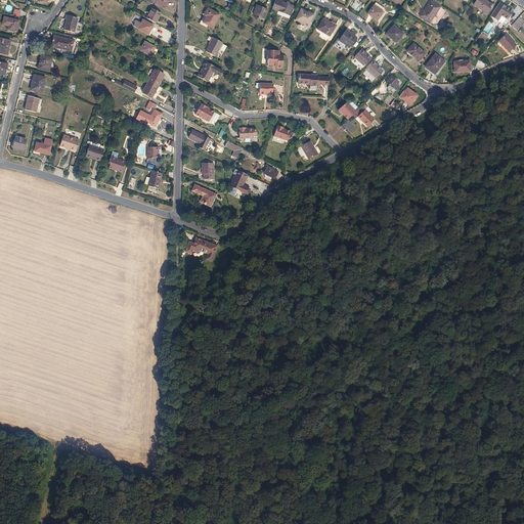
[(281,3),(275,0),(272,9),(290,16),(294,5),(282,1),(281,3)]
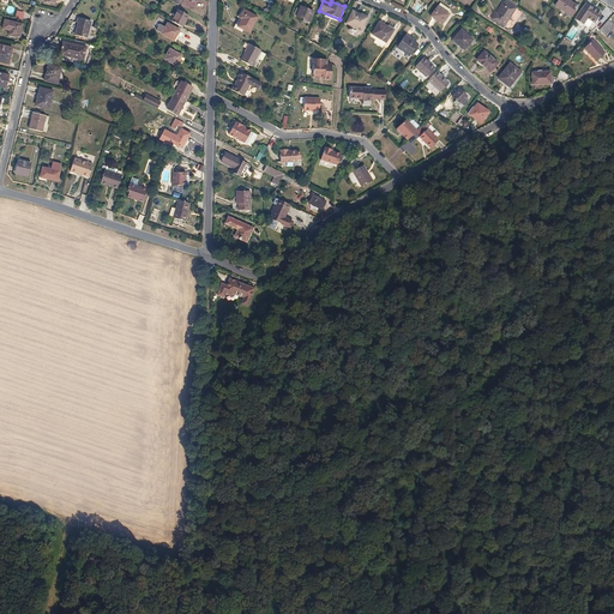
[(572,17),(578,7),(567,0),(559,0),(555,6),(572,17)]
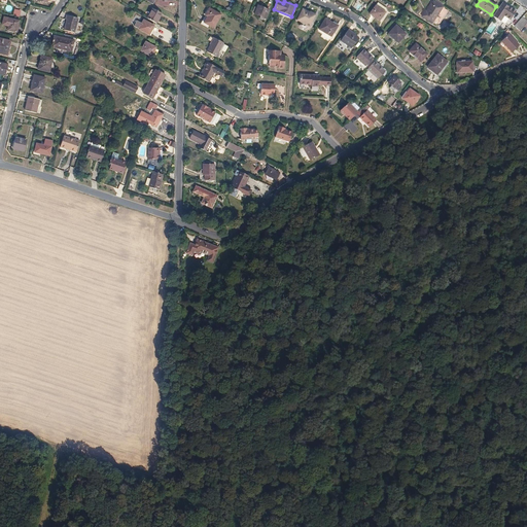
[(445,14),(447,11),(433,2),(426,12),(425,11),(422,16),(432,24),(440,11),(445,14)]
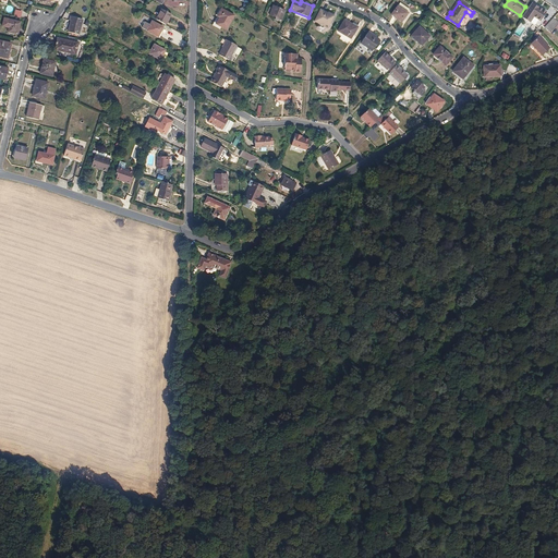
[(409,10),(400,3),(398,7),(397,7),(391,15),(401,23),(408,14),(407,13),(409,10)]
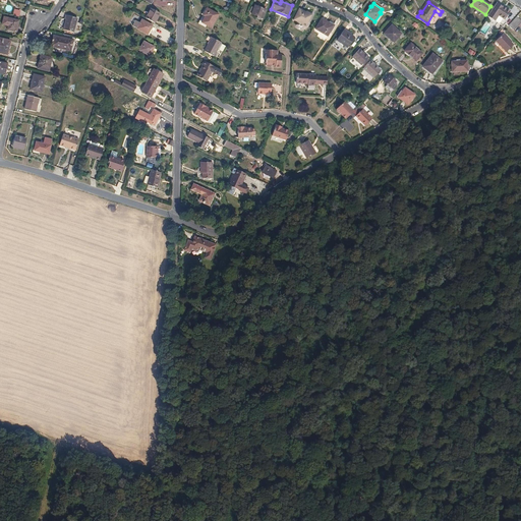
[(497,3),(487,16),(496,21),(499,16),(505,20),(511,11),(500,5),(500,6),(497,4),(497,3)]
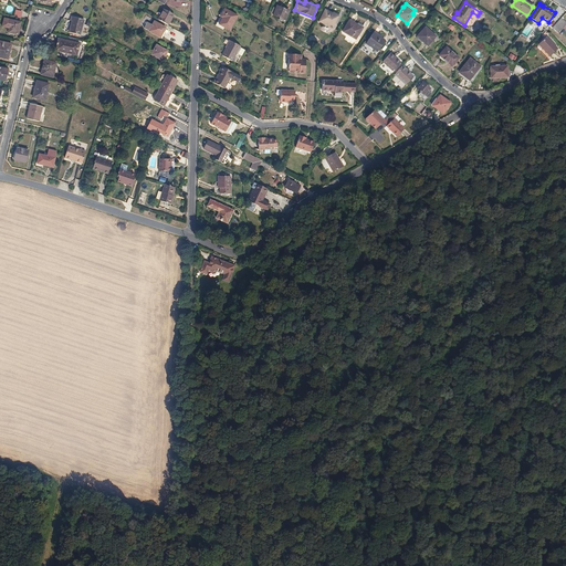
[(275,9),(274,14),(273,16),(280,19),(283,20),(285,21),(289,12),(276,7),(275,9)]
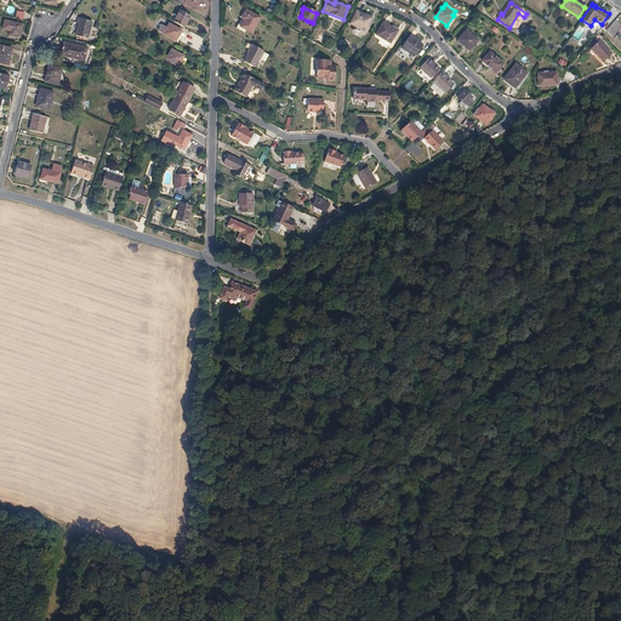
[(243,20),(241,18),(235,29),(244,34),(246,30),(251,34),(260,18),(246,10),(243,16),(245,16),(243,20)]
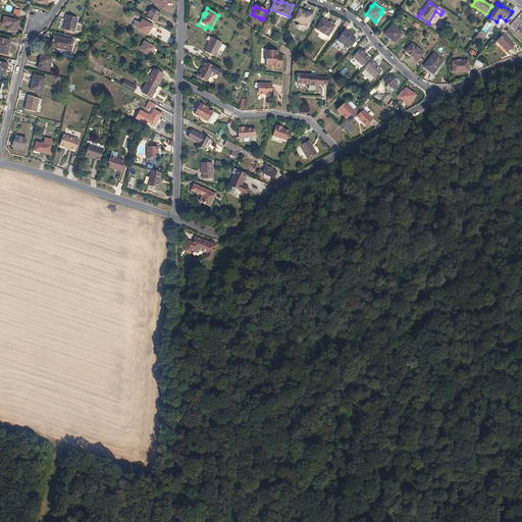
[(145,18),(154,23),(160,14),(151,9),(145,18)]
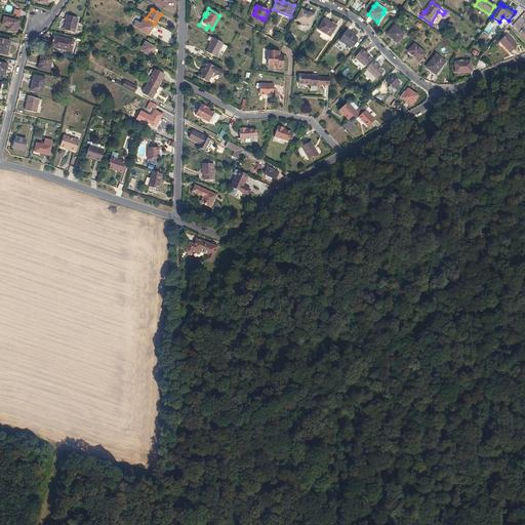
[(313,25),(317,14),(309,11),(308,13),(300,9),(295,21),(309,27),(310,24),(313,25)]
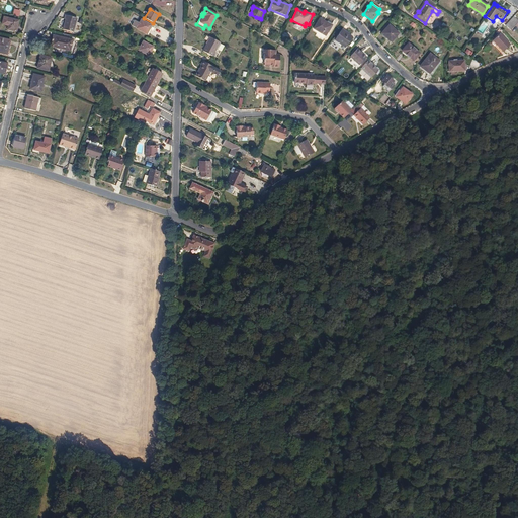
[(64,30),(71,32),(73,32),(76,19),(66,16),(65,20),(63,30),(64,30)]
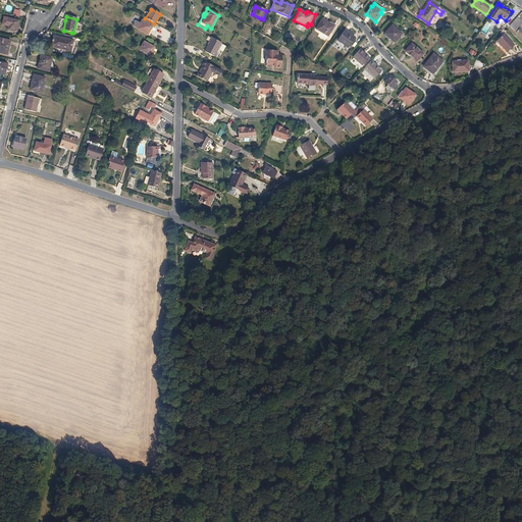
[(16,33),(18,21),(4,17),(2,25),(8,27),(7,31),(16,33)]
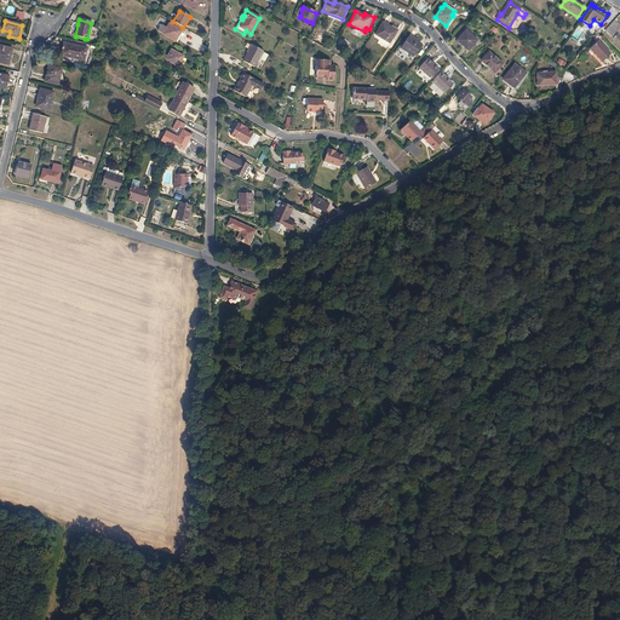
[(612,36),(619,27),(619,26),(615,21),(606,32),(612,36)]
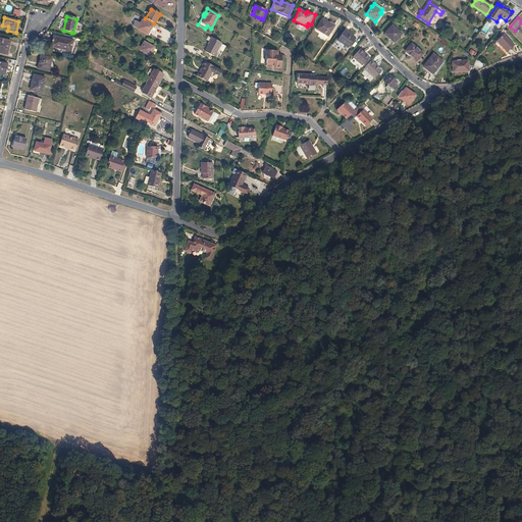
[(331,35),(337,25),(330,21),(329,23),(322,19),(316,30),(328,37),(329,34),(331,35)]
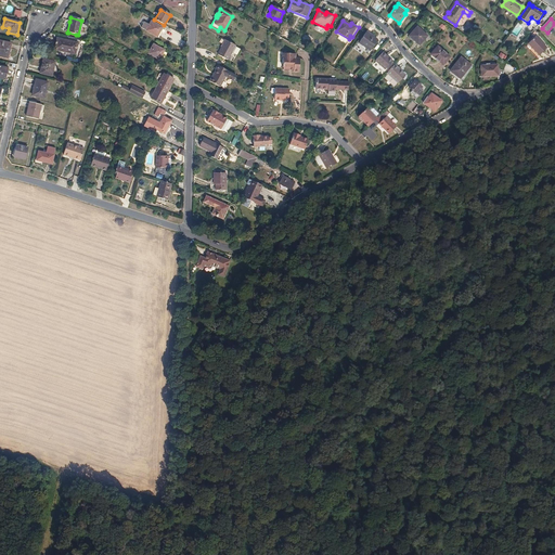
[(157,38),(162,28),(151,22),(145,31),(157,38)]
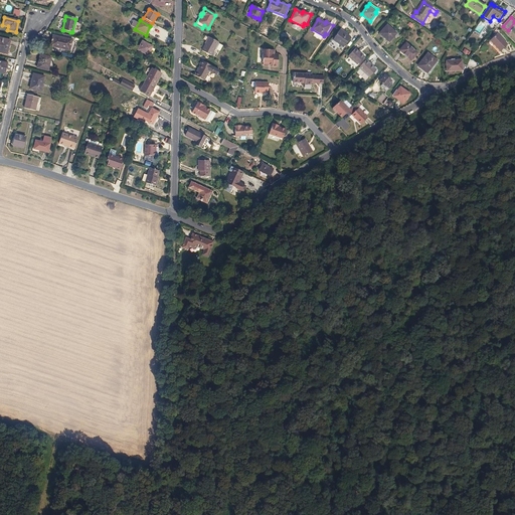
[(387,25),(380,33),(385,38),(384,39),(388,42),(396,34),(387,25)]
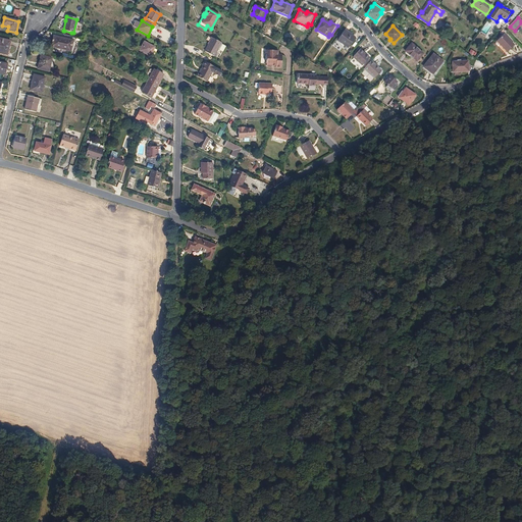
[(348,48),(355,38),(345,31),(337,41),(348,48)]
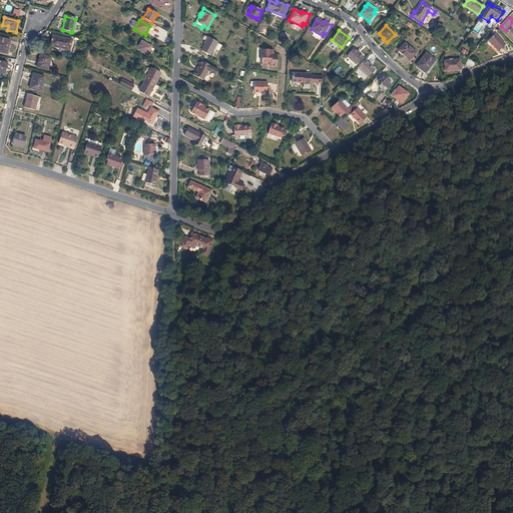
[(498,51),(506,45),(495,34),(488,41),(498,51)]
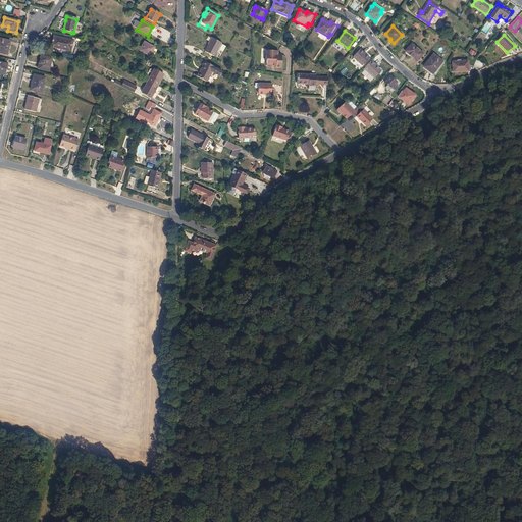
[(70,52),(72,41),(54,37),(51,47),(70,52)]
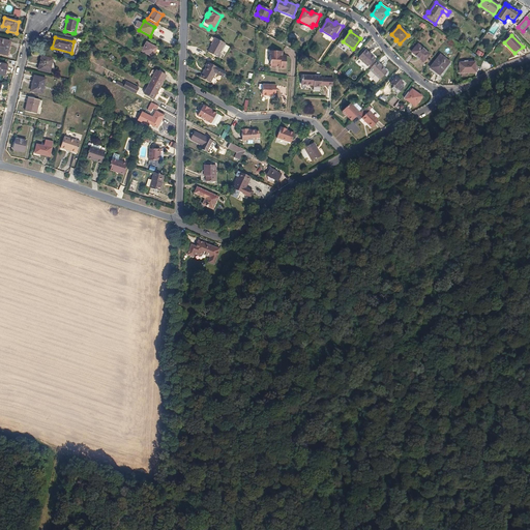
[(221,41),(215,38),(207,53),(217,58),(225,43),(221,41)]
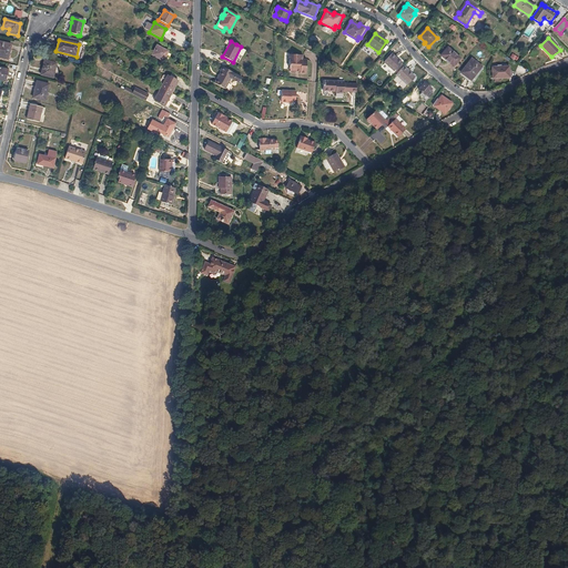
[(0,58),(8,60),(11,44),(0,42),(0,58)]
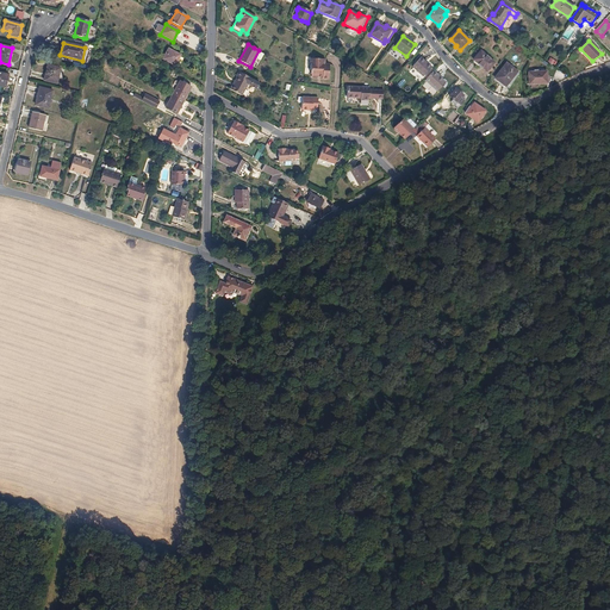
[(175,67),(180,56),(168,49),(162,60),(175,67)]
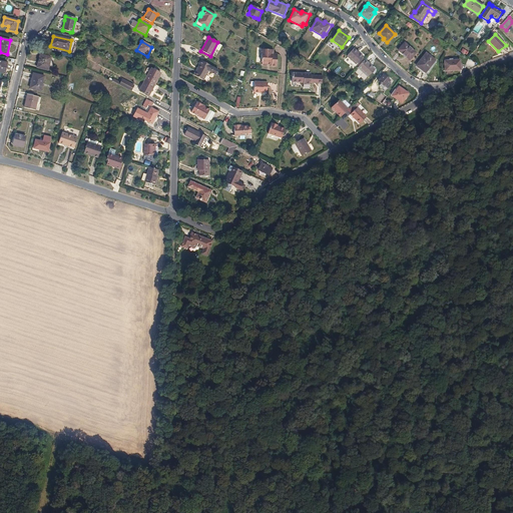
[(409,60),(416,53),(404,43),(398,51),(409,60)]
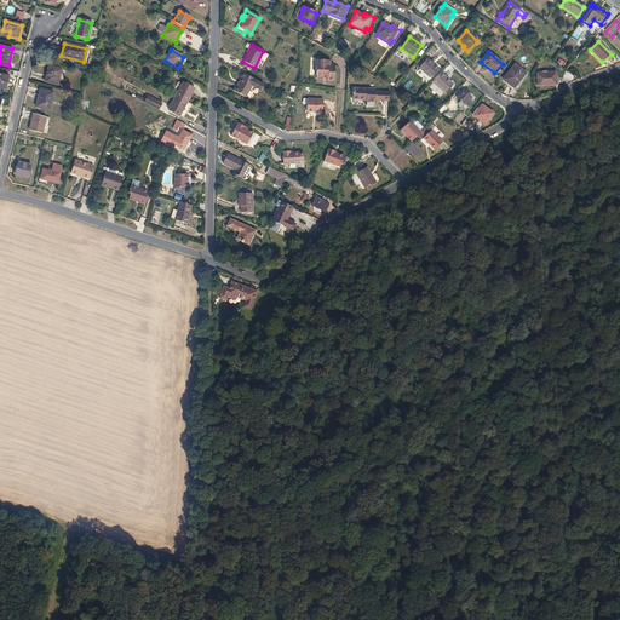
[(430,79),(438,69),(428,59),(419,69),(430,79)]
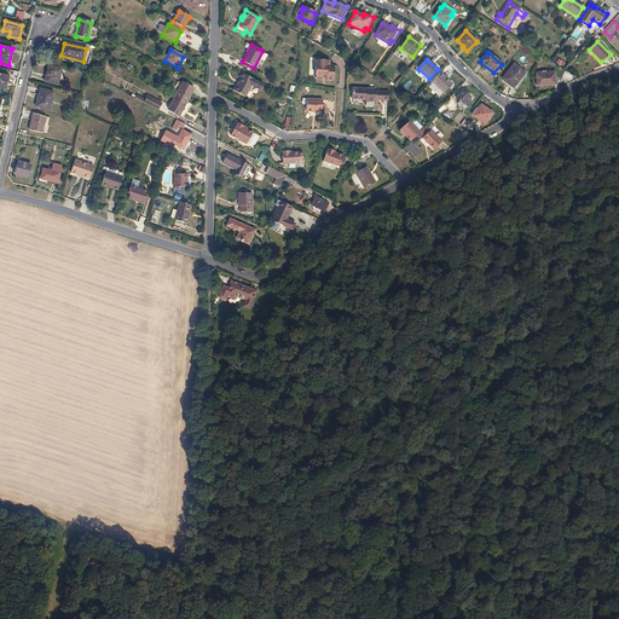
[(322,80),(323,79),(323,76),(327,77),(327,79),(327,80),(333,81),(334,65),(329,65),(330,61),(314,61),(314,65),(316,65),(314,76),(316,76),(316,79),(317,80),(320,80),(322,80)]
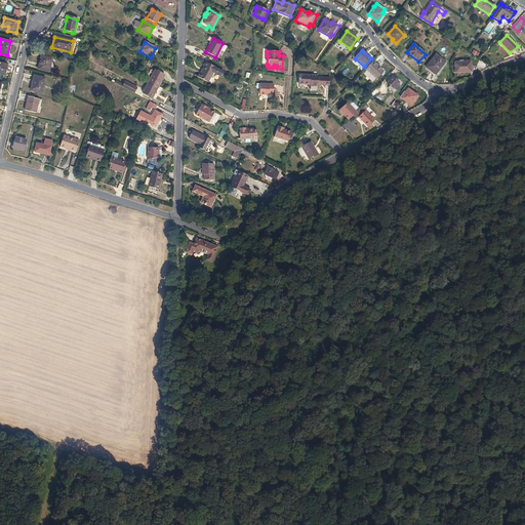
[(442,70),(446,64),(445,63),(445,62),(436,54),(426,68),(436,75),(438,76),(442,70)]
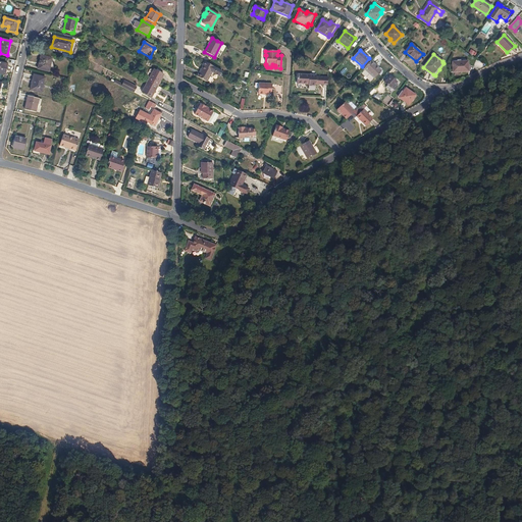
[(49,72),(52,59),(41,56),(38,69),(49,72)]
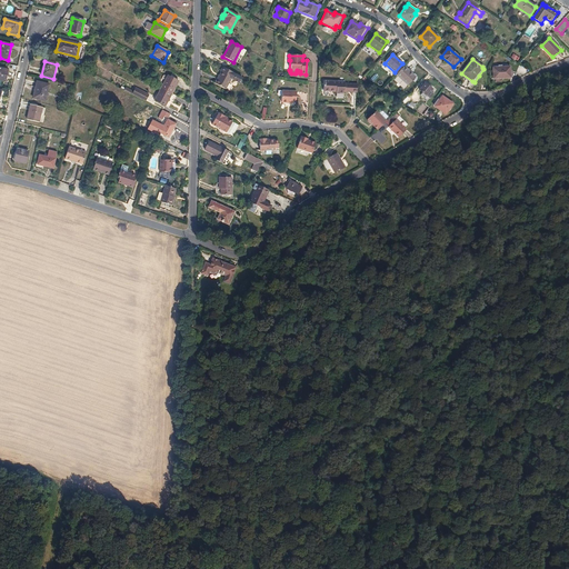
[(410,72),(405,67),(397,76),(407,86),(413,79),(409,73),(410,72)]
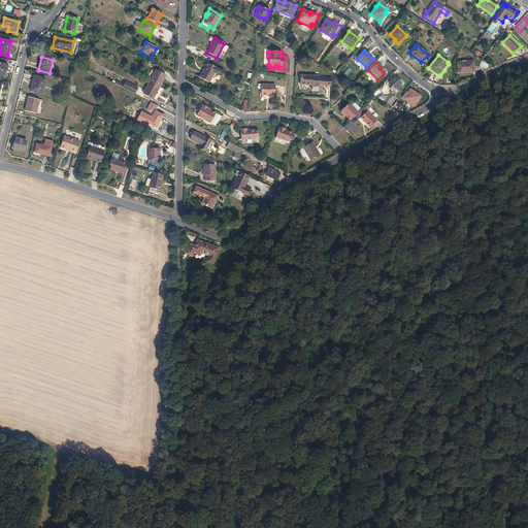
[(474,72),(473,62),(457,63),(458,73),(474,72)]
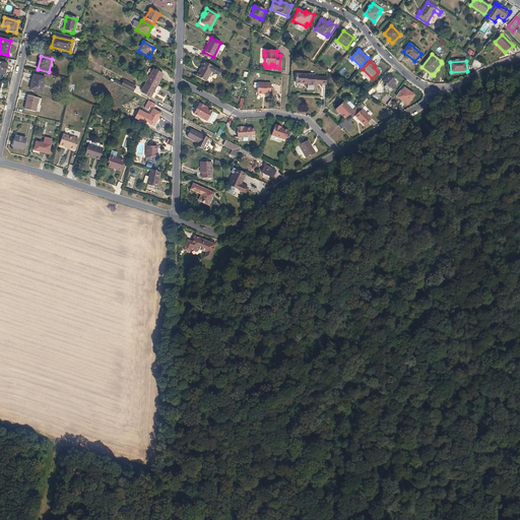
[(210,66),(203,62),(201,66),(202,66),(197,77),(206,82),(211,72),(218,76),(220,71),(210,66)]
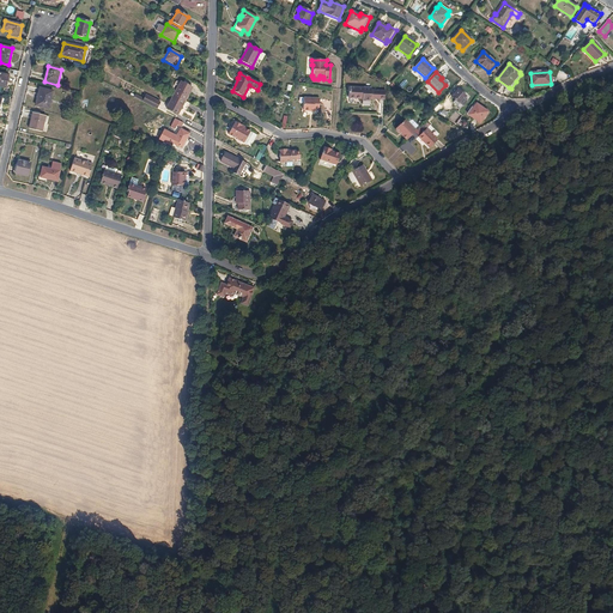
[(174,96),(184,102),(192,89),(181,82),(174,96)]
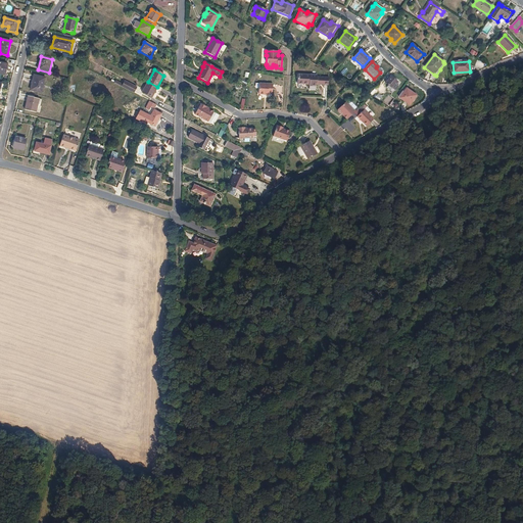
[(319,85),(320,78),(317,78),(317,76),(297,75),(297,84),(308,85),(308,87),(316,87),(316,85),(319,85)]
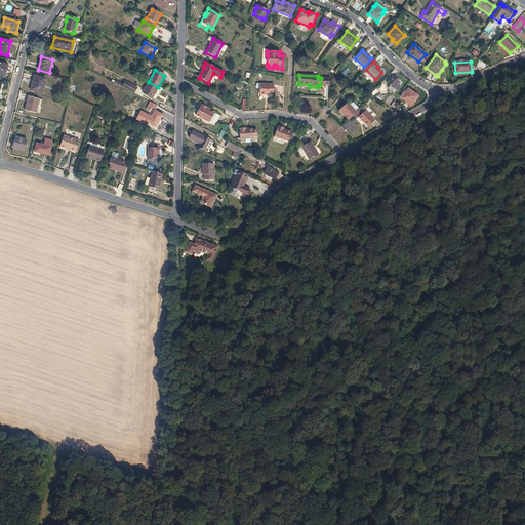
[(30,91),(40,93),(42,83),(44,84),(45,79),(34,76),(30,91)]
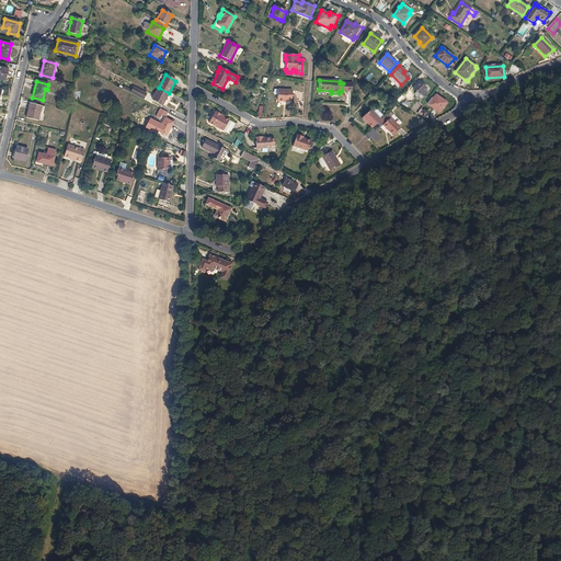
[(424,91),(426,89),(419,82),(413,89),(416,92),(415,94),(419,98),(421,95),(423,98),(427,93),(424,91)]
